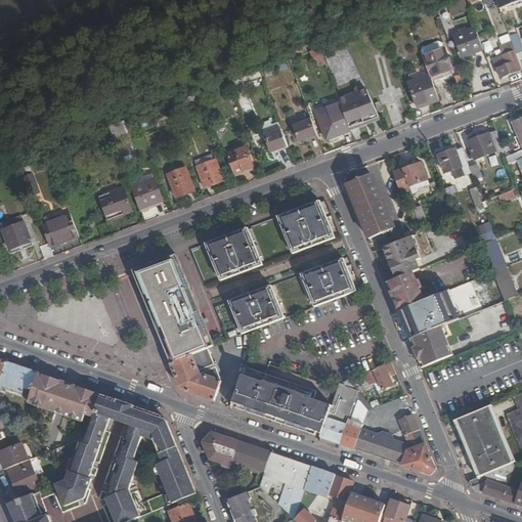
[(465,7),(463,0),(444,0),(449,13),(465,7)]
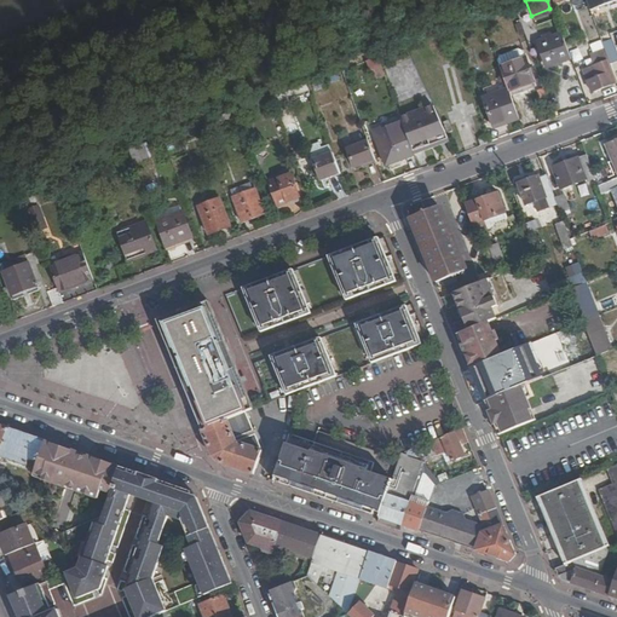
[(489,34),(495,32),(490,18),(484,21),(489,34)]
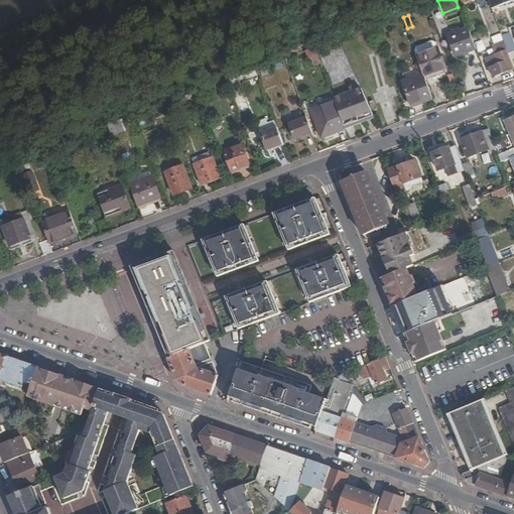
[(453,54),(473,47),(465,26),(445,33),(453,54)]
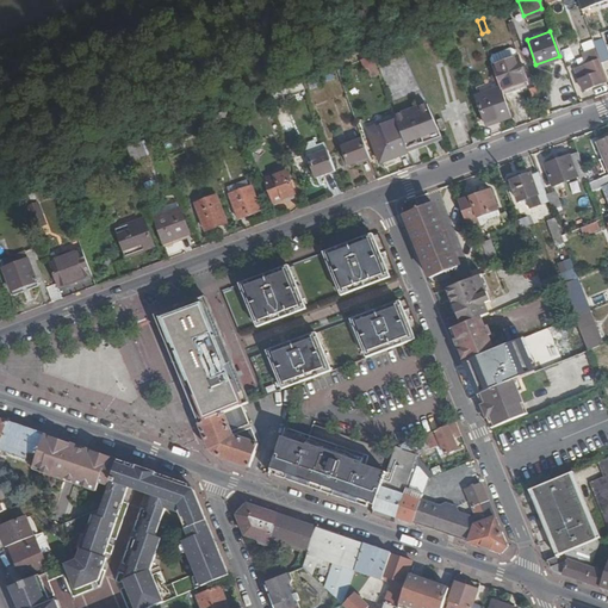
[(607,51),(603,36),(594,38),(601,60),(607,57),(607,51)]
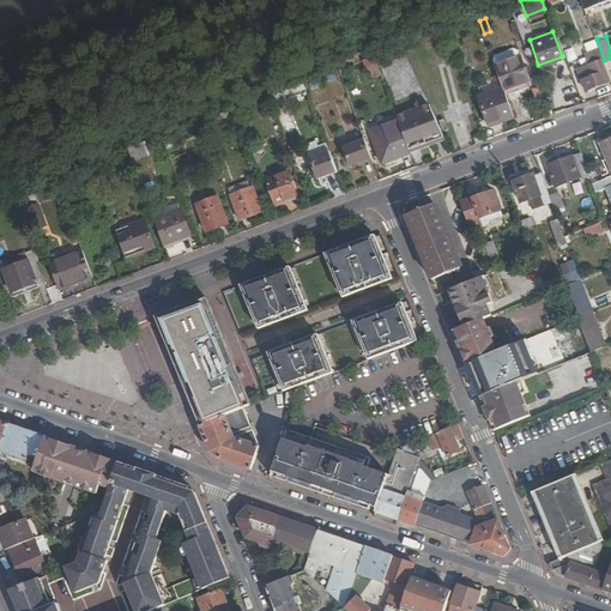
[(587,66),(578,70),(580,77),(579,78),(582,89),(605,80),(592,46),(581,50),(587,66)]
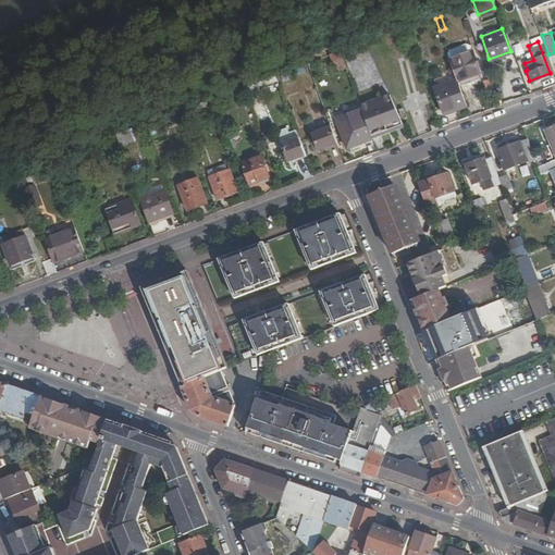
[(340,49),(330,52),(335,70),(346,65),(340,49)]
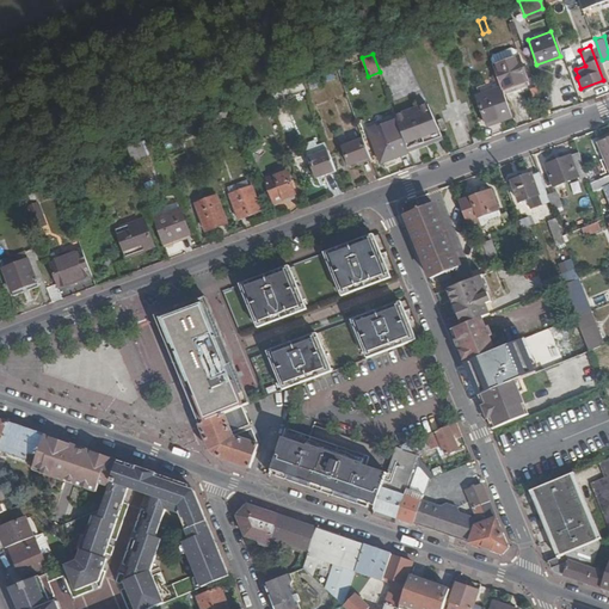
[(516,56),(491,66),(499,87),(502,93),(527,84),(516,56)]
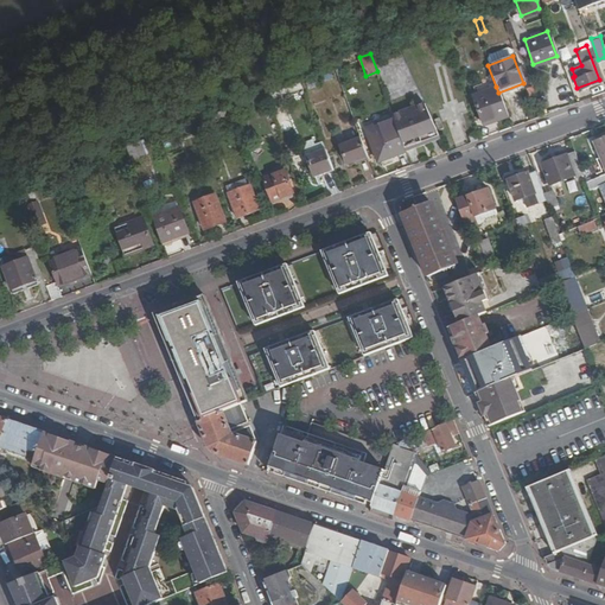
[(498,93),(496,87),(471,96),(482,125),(507,115),(498,93)]
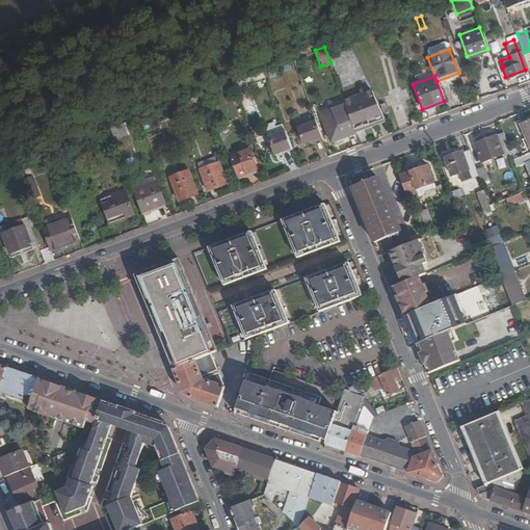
[(232,87),(230,81),(199,93),(201,99),(232,87)]
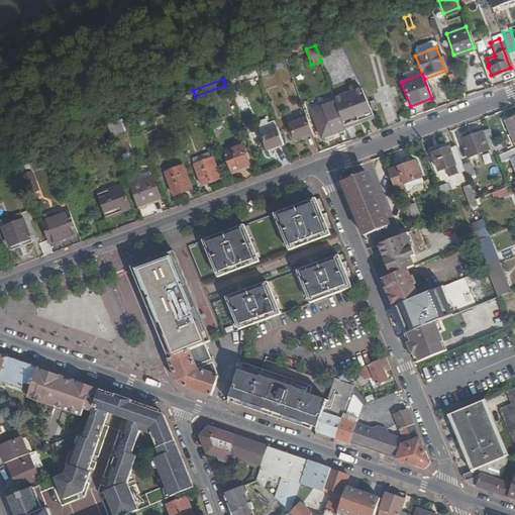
[(355,87),(331,96),(334,104),(342,124),(370,114),(355,87)]
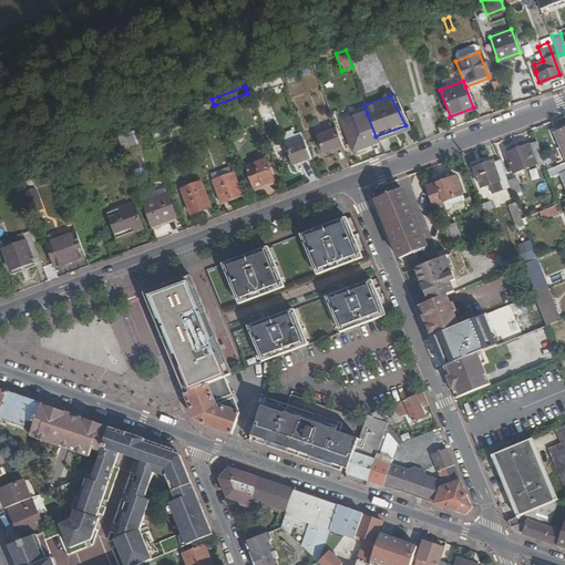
[(214,105),(212,99),(180,111),(182,117),(214,105)]
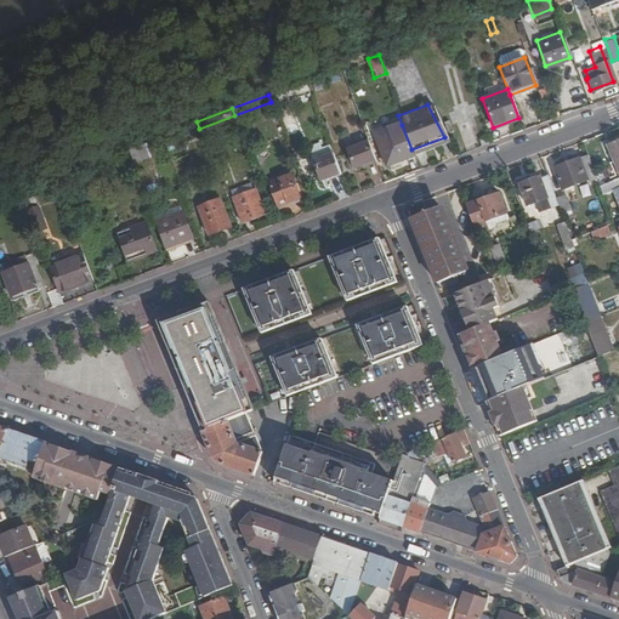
[(196,129),(193,123),(176,129),(179,135),(196,129)]
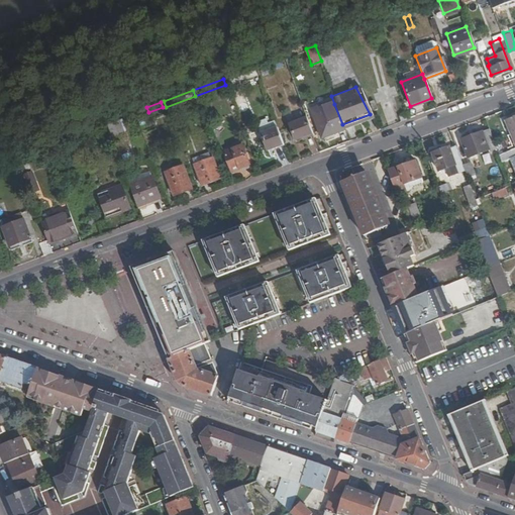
[(323,135),(343,127),(342,124),(334,104),(311,113),(317,130),(321,129),(323,135)]
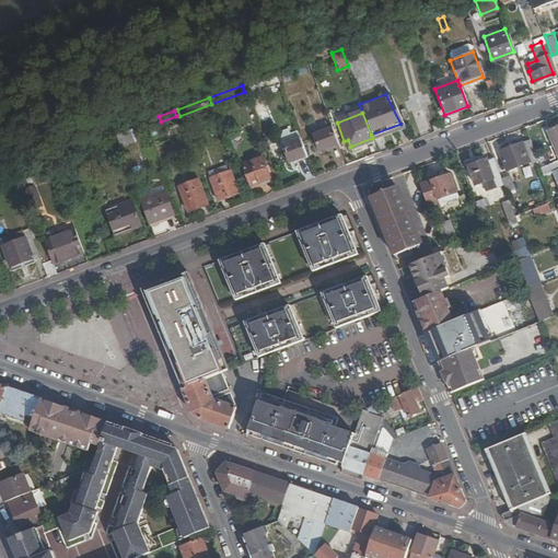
[(557,157),(557,124),(546,129),(557,157)]
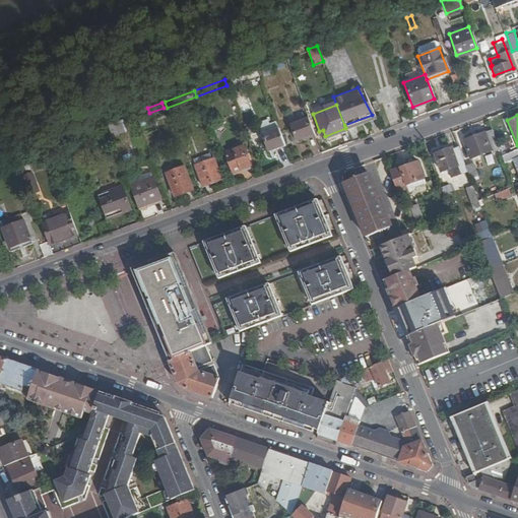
[(295,139),(313,133),(307,117),(289,123),(295,139)]
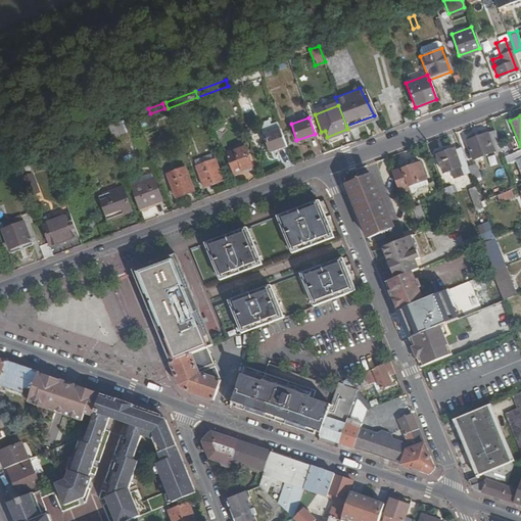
[(124,130),(120,120),(106,125),(111,139),(119,136),(117,133),(124,130)]
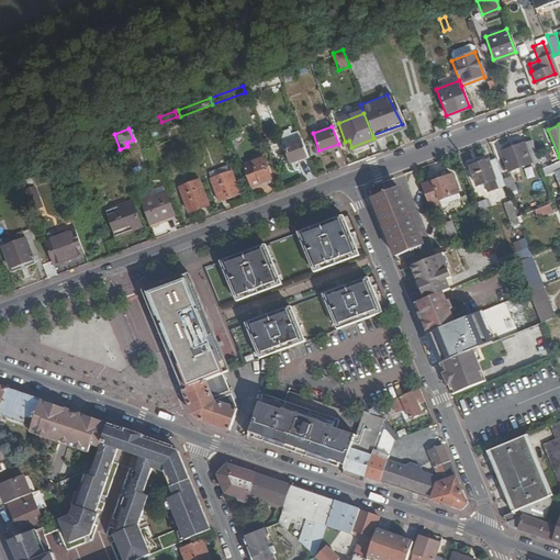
[(289,161),(305,155),(299,137),(282,144),(289,161)]
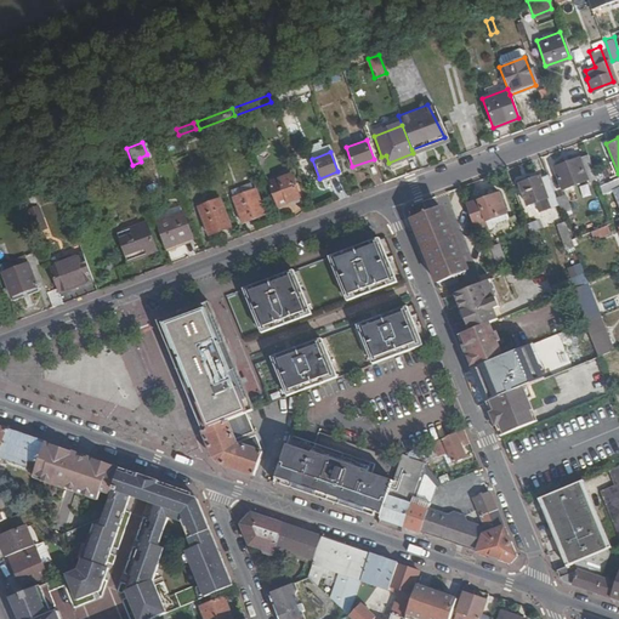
[(586,180),(595,176),(586,153),(552,166),(561,188),(585,179),(586,180)]
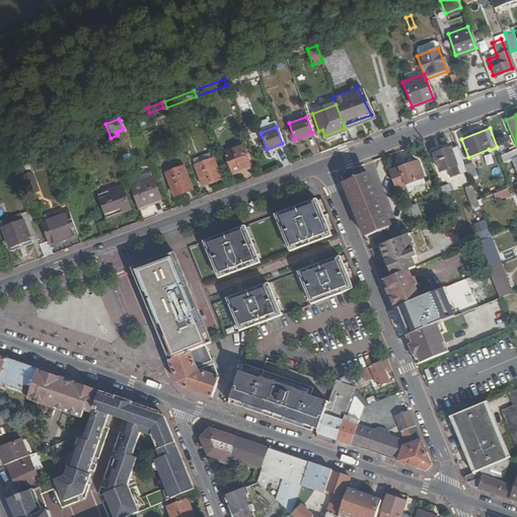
[(241,144),(223,151),(230,170),(248,163),(241,144)]
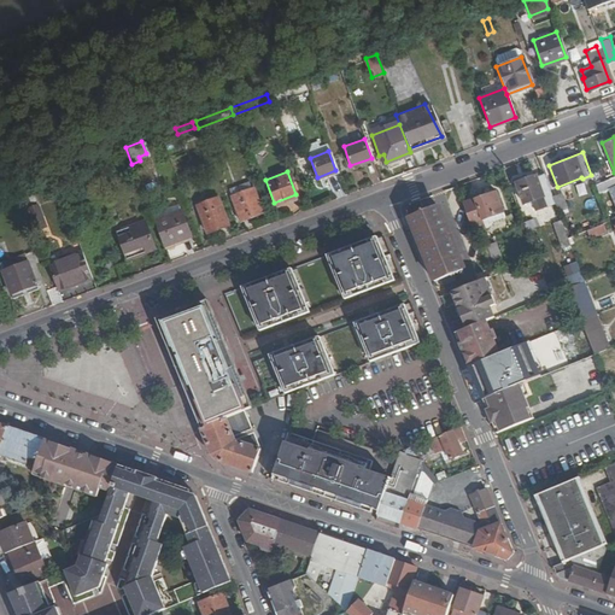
[(538,182),(536,174),(515,182),(522,203),(529,200),(549,193),(544,180),(538,182)]
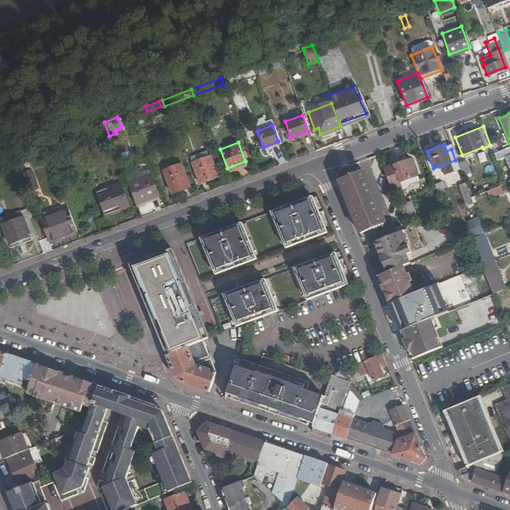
[(509,145),(499,150),(502,156),(504,155),(509,168),(509,145)]
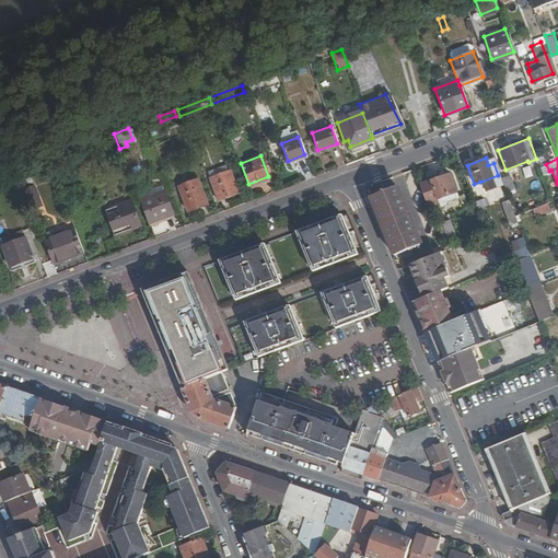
[(228,169),(227,169),(224,161),(207,167),(210,175),(208,176),(216,199),(236,192),(228,169)]
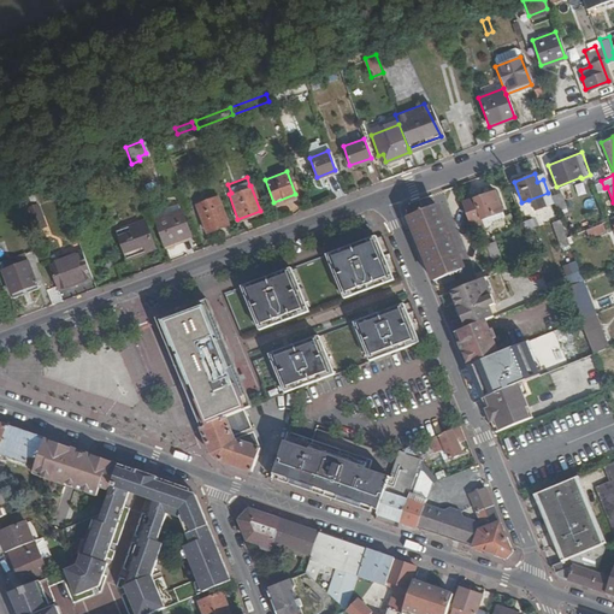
[(494,189),(460,202),(468,223),(501,210),(494,189)]
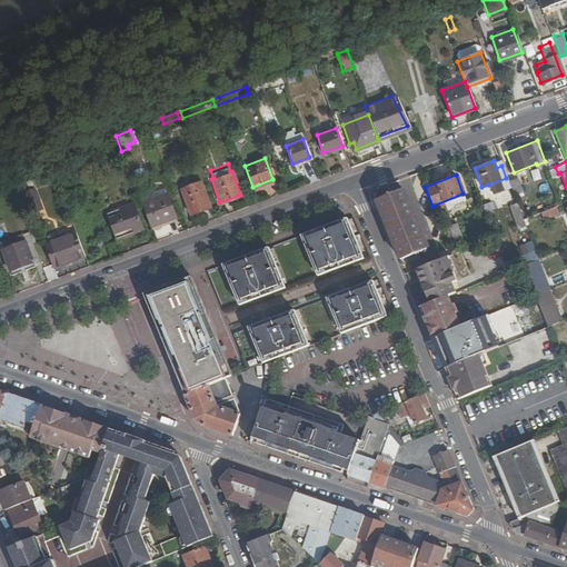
[(179,183),(180,187),(199,179),(198,177),(179,183)]
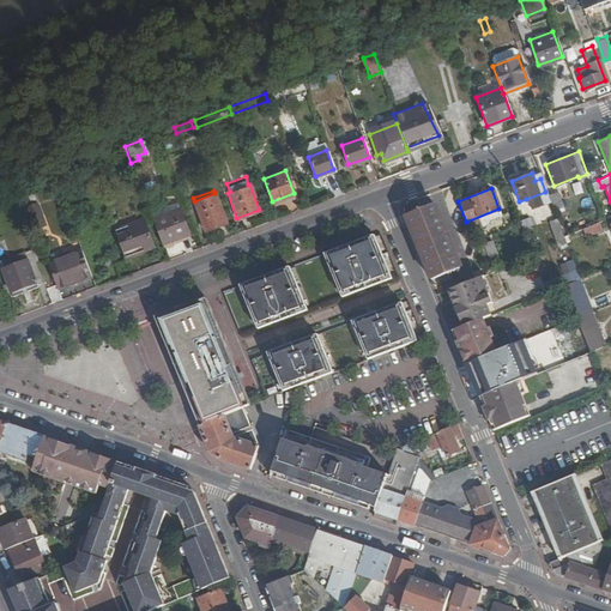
[(548,199),(551,207),(561,204),(556,191),(546,194),(548,199)]
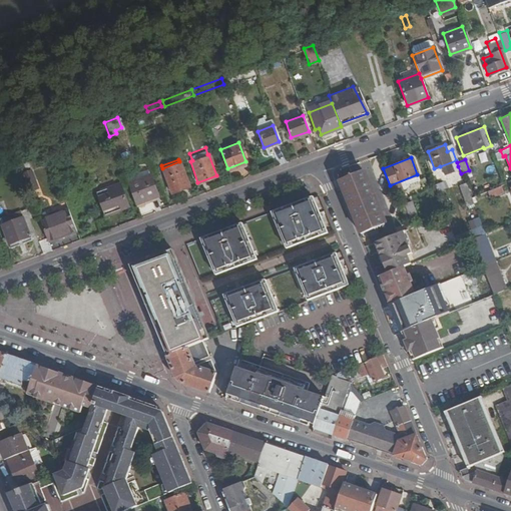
[(458,166),(457,162),(456,160),(440,166),(443,172),(458,166)]
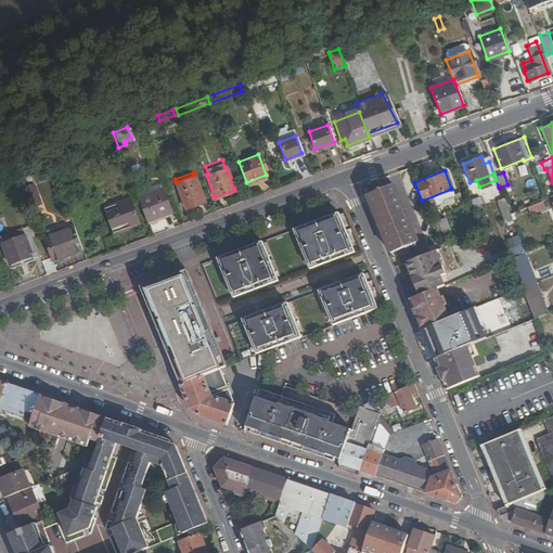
[(194,175),(176,182),(175,182),(184,209),(204,202),(194,175)]
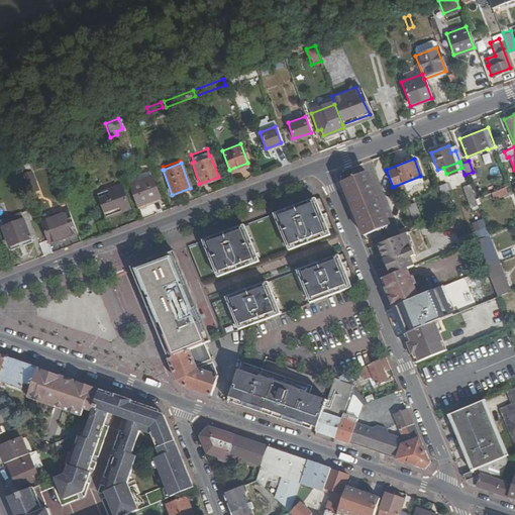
[(443,168),(437,170),(440,176),(446,174),(443,168)]
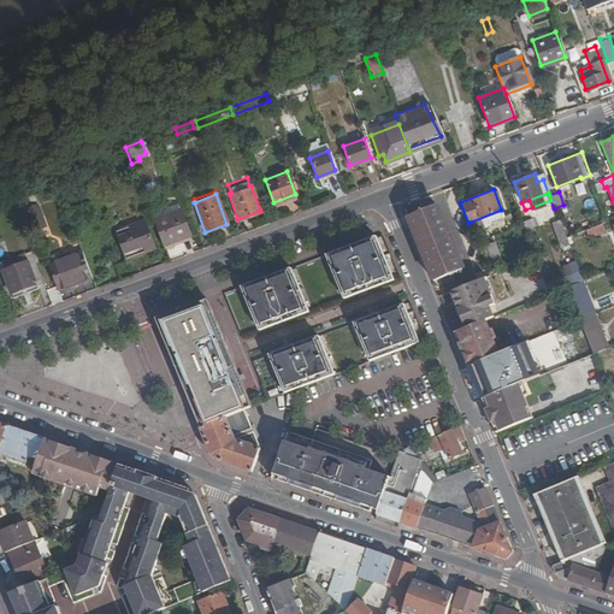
[(35,201),(24,205),(33,226),(43,222),(35,201)]
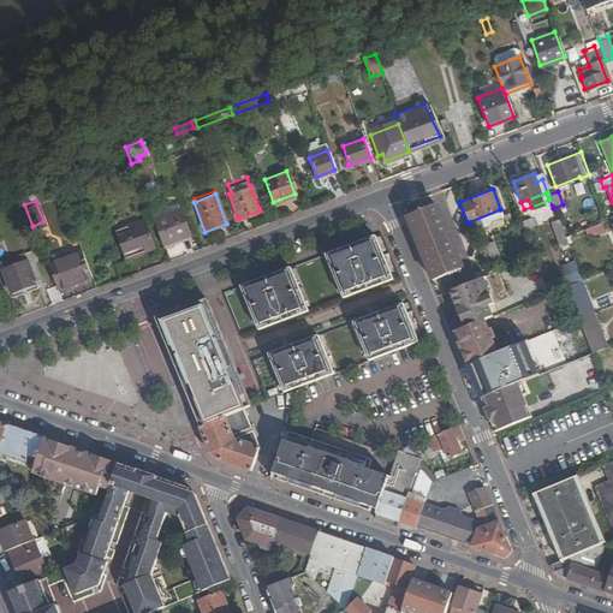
[(158,208),(160,214),(178,207),(176,201),(158,208)]
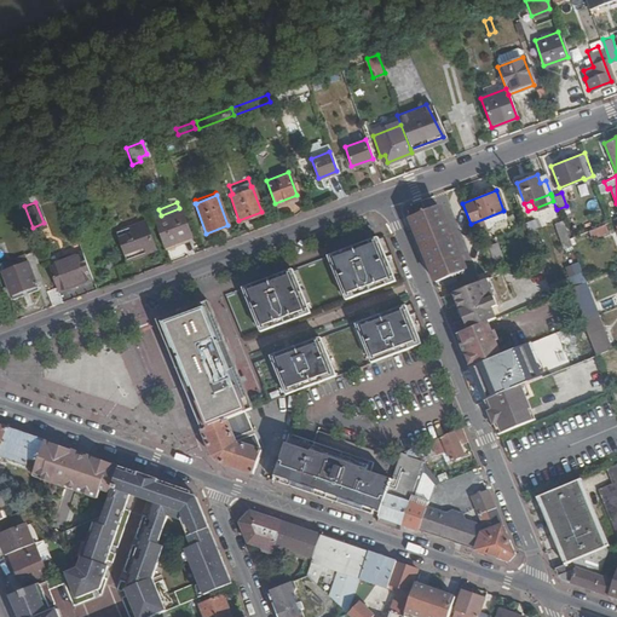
[(161,215),(153,219),(162,246),(189,235),(179,208),(161,215)]
